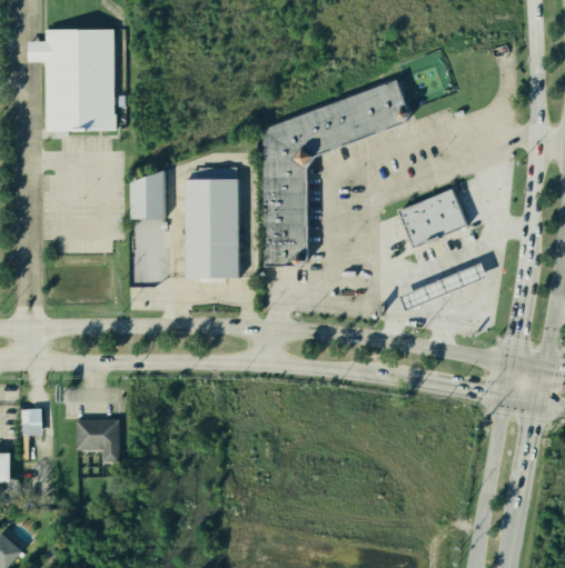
[(45,29),(115,28),(116,130),(45,131),(43,62),(28,62),(28,42),(45,42),(45,29)]
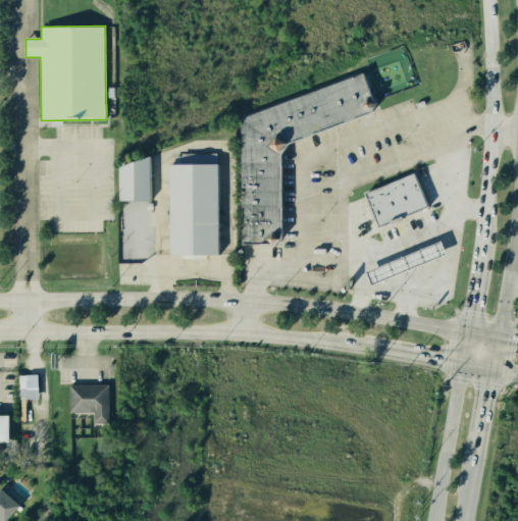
[(241,118),(361,72),(372,101),(368,110),(285,142),(277,152),(278,238),(272,244),(242,243),(241,118)]
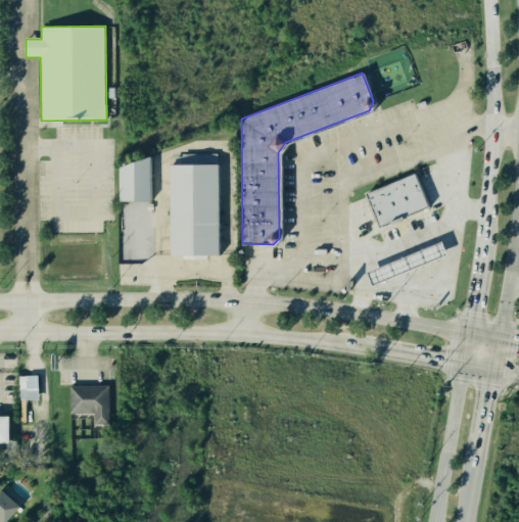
[(120,168),(151,156),(151,201),(119,201),(120,168)]
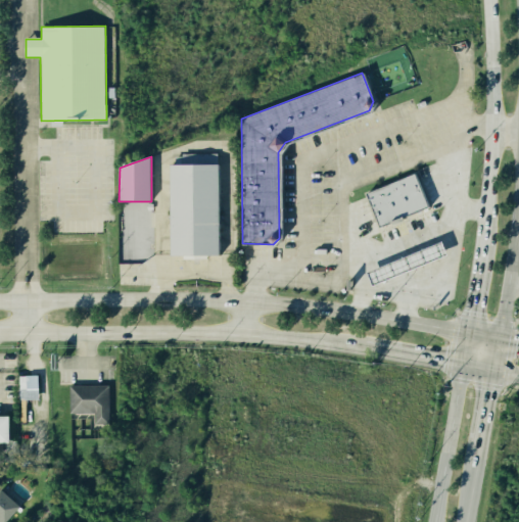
[(171,165),(222,165),(222,255),(171,256),(171,165)]
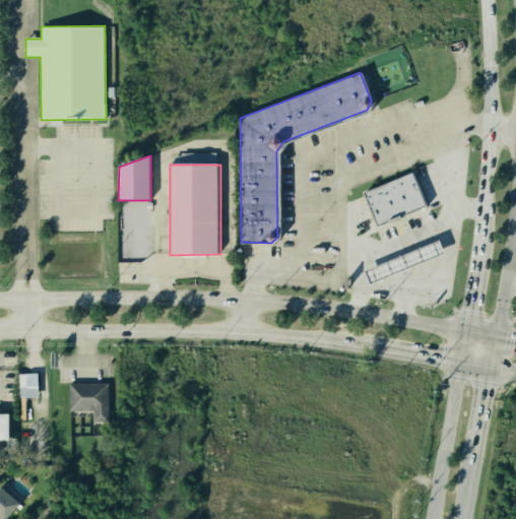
[(364,192),(412,173),(426,205),(377,224),(364,192)]
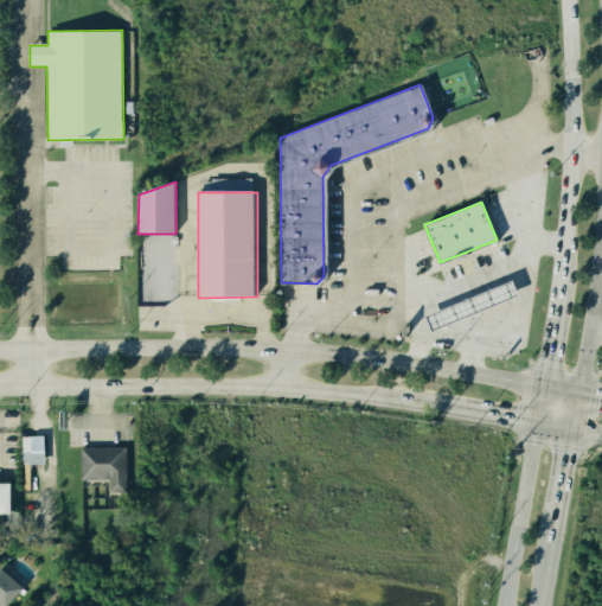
[(524,299),(518,282),(430,316),(436,332),(524,299)]
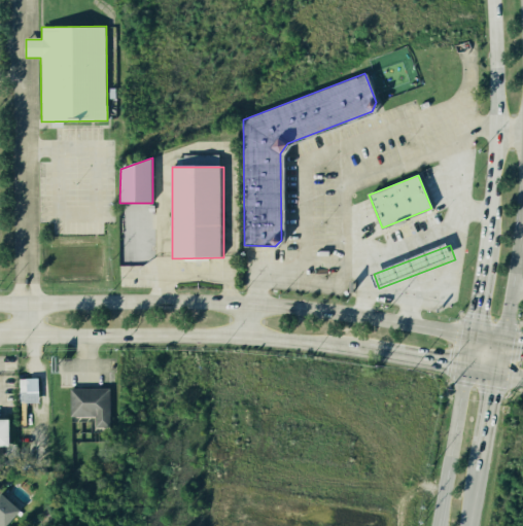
[(71,389),(109,388),(110,416),(72,416),(71,389)]
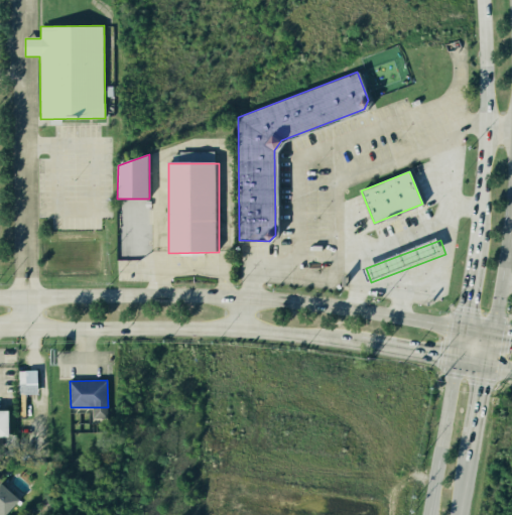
[(41,394),(41,386),(23,386),(23,395),(41,394)]
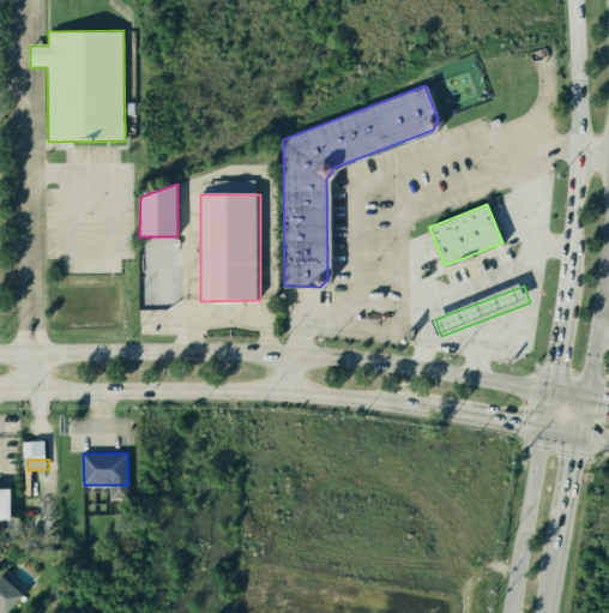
[(0,486),(10,486),(10,520),(0,520),(0,486)]
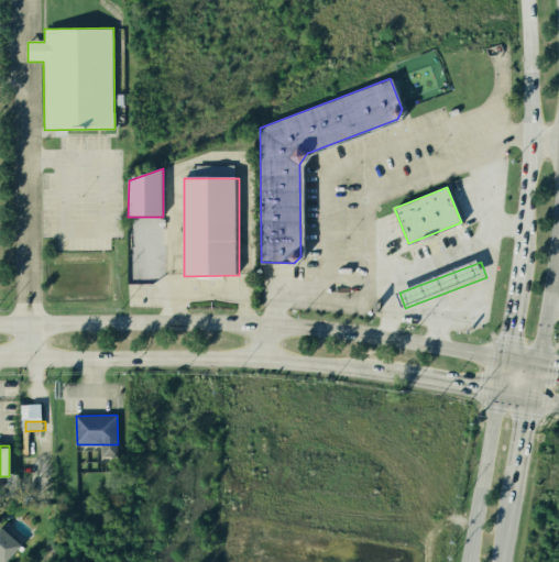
[(0,561),(0,526),(23,549),(10,561),(0,561)]
